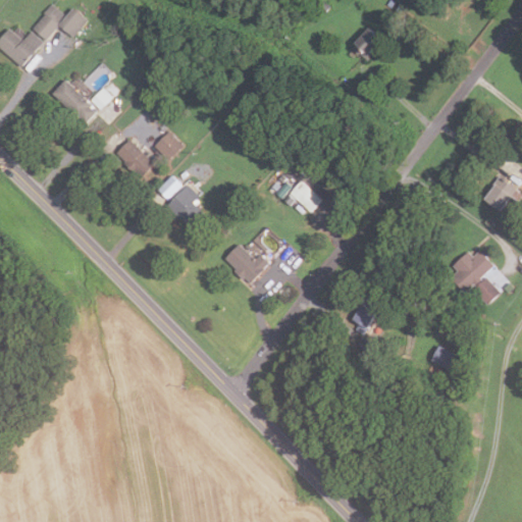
[(325,11),(318,4),(321,0),(324,0),(330,6),(325,11)]
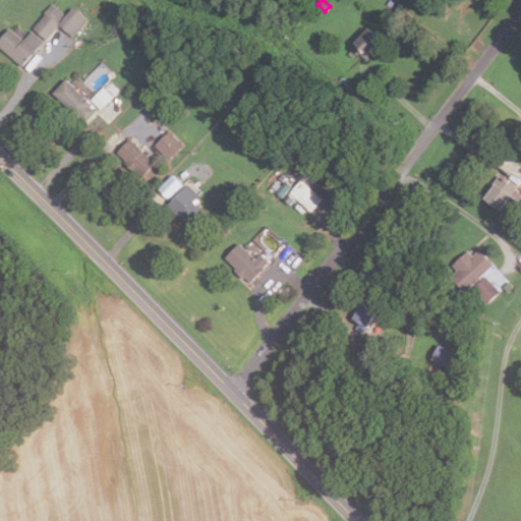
[(46,40),(32,29),(44,14),(43,13),(51,3),(65,15),(72,8),(87,20),(72,37),(58,24),(46,40)]
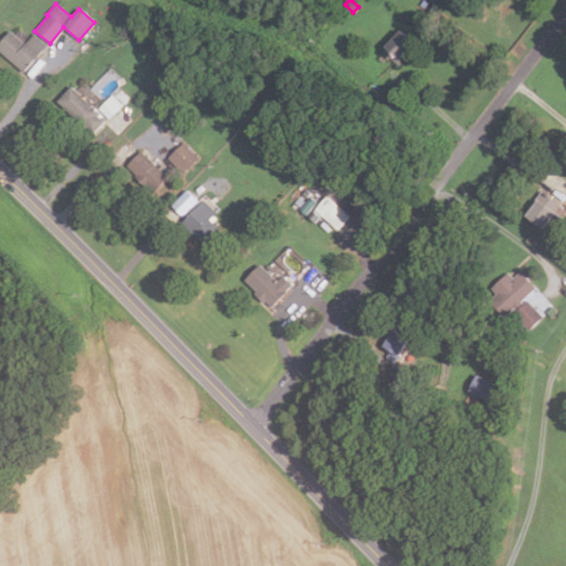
[(22,73),(0,53),(0,40),(9,30),(24,43),(33,33),(46,44),(22,73)]
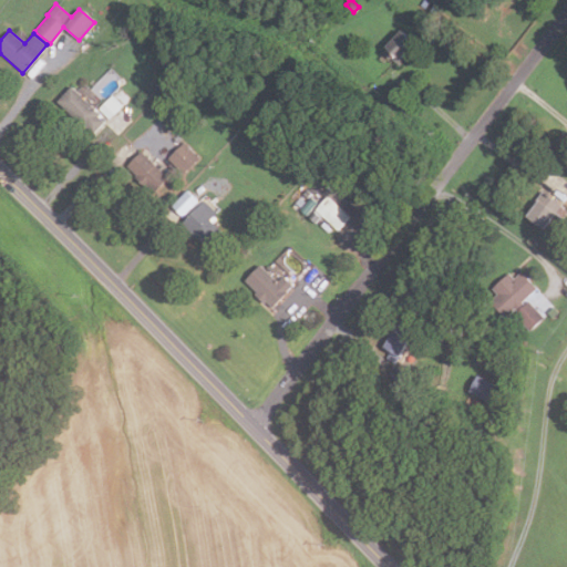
[(401,66),(384,52),(402,31),(419,45),(401,66)]
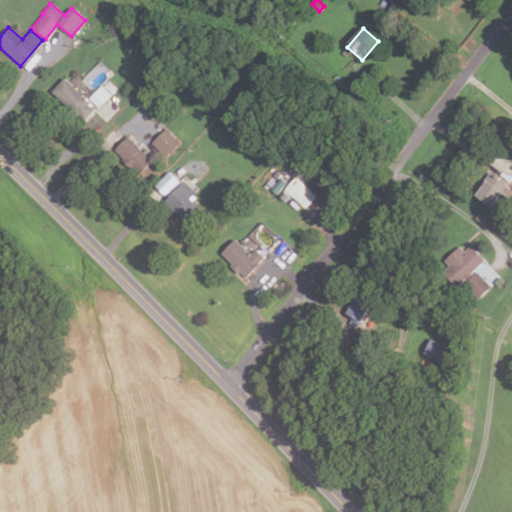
[(160,59),(155,65),(145,55),(150,50),(160,59)]
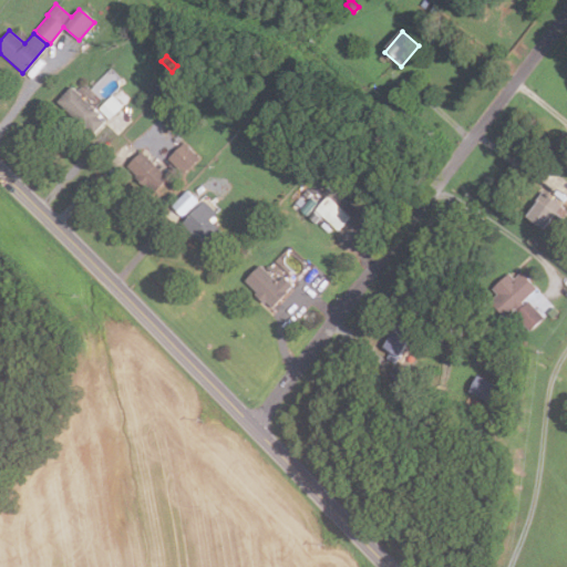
[(93,133),(86,126),(84,129),(55,102),(71,86),(100,113),(99,115),(105,121),(93,133)]
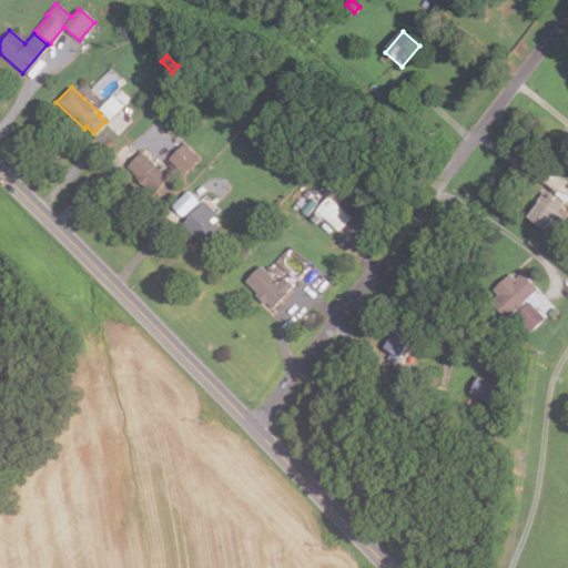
[(122,105),(109,119),(99,109),(112,95),(122,105)]
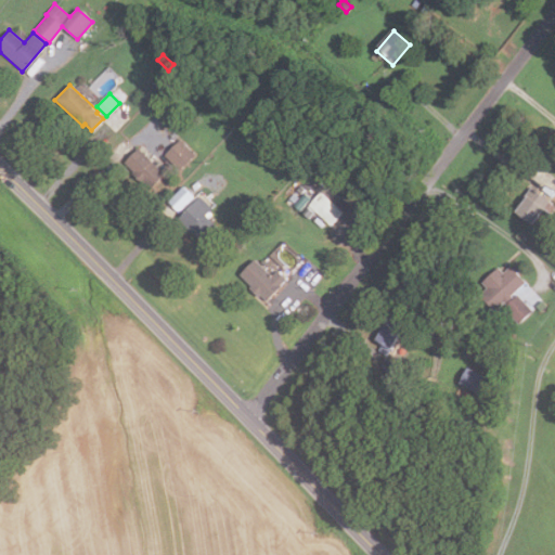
[(165,129),(158,136),(147,123),(153,117),(165,129)]
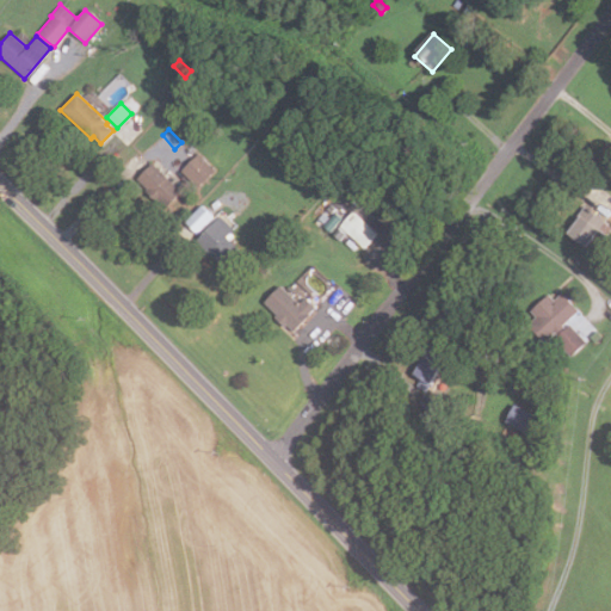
[(197,187),(180,171),(197,154),(214,170),(197,187)]
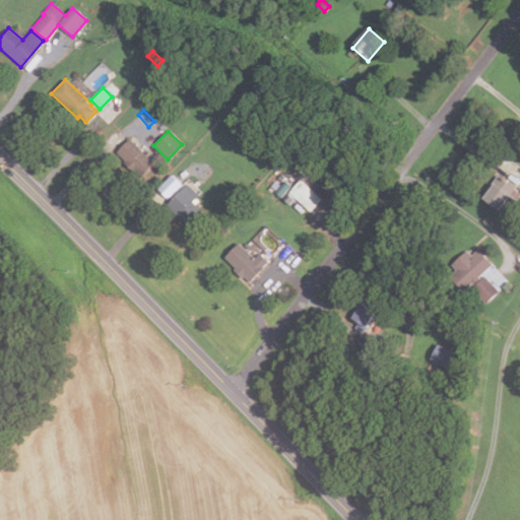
[(140,176),(135,171),(133,173),(122,161),(123,160),(115,151),(128,138),(152,163),(140,176)]
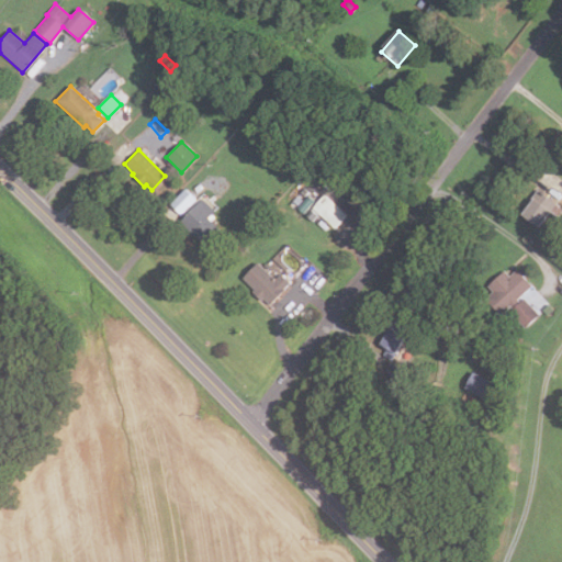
[(180,215),(169,204),(184,188),(195,199),(180,215)]
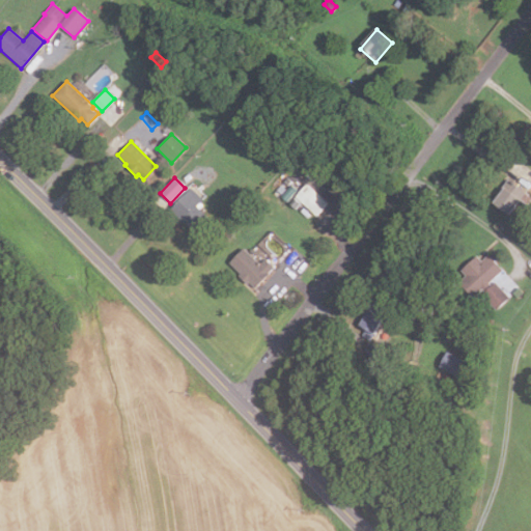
[(287,186),(282,183),(286,177),(291,182),(287,186)]
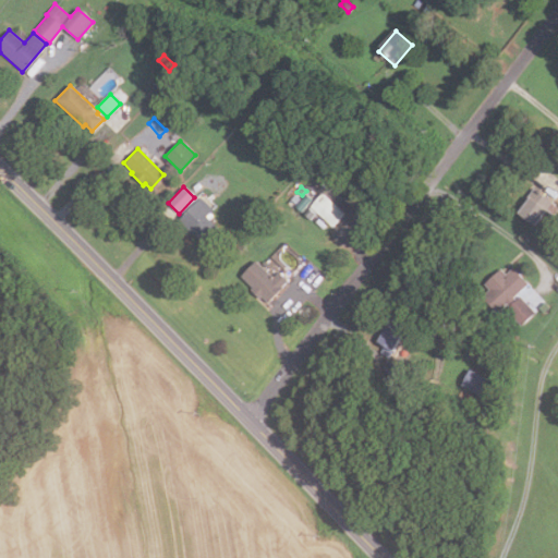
[(533,226),(516,213),(529,197),(528,196),(533,189),(557,208),(553,215),(546,209),(533,226)]
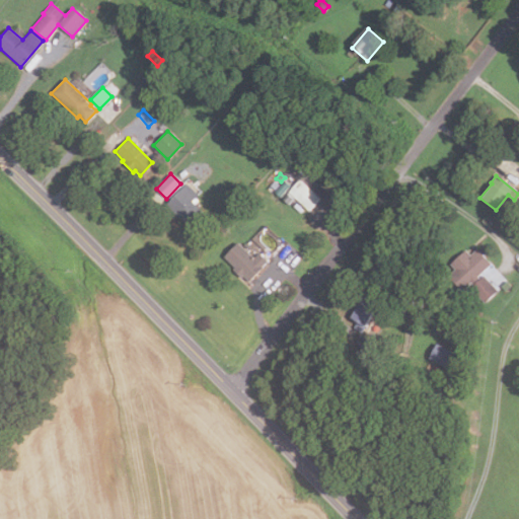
[(279,197),(274,193),(285,179),(290,184),(279,197)]
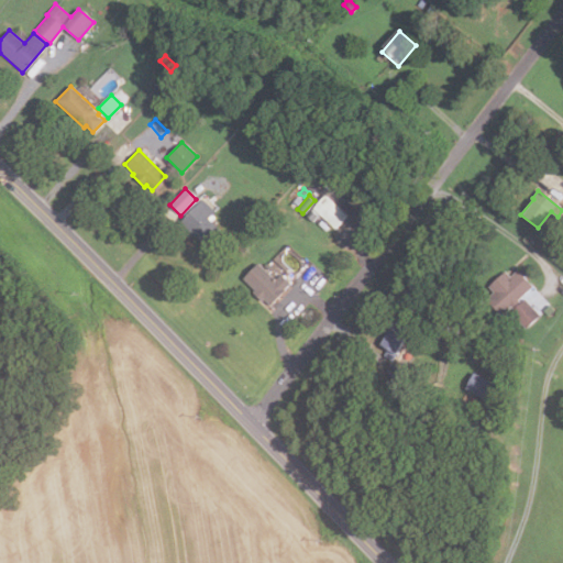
[(334,229),(312,208),(323,195),(346,214),(334,229)]
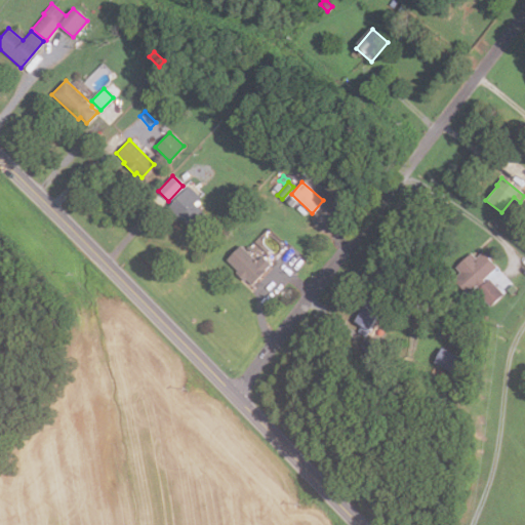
[(281,186),(277,191),(273,188),(277,183),(281,186)]
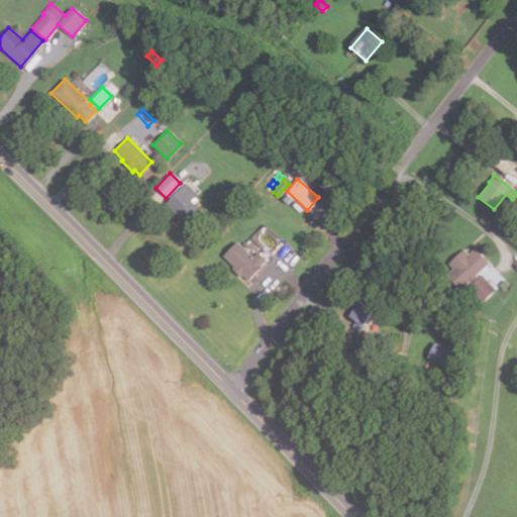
[(189,227),(165,203),(186,183),(197,194),(191,199),(204,213),(189,227)]
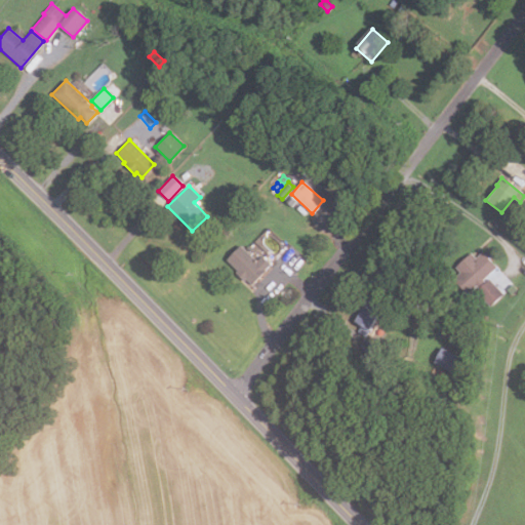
[(291,206),(285,201),(290,195),(296,200),(291,206)]
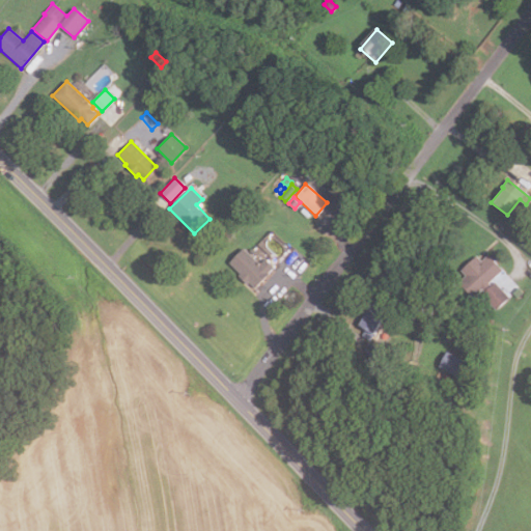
[(255,287),(249,281),(246,284),(238,277),(240,275),(228,262),(243,248),(258,264),(264,258),(273,267),(268,273),(269,274),(255,287)]
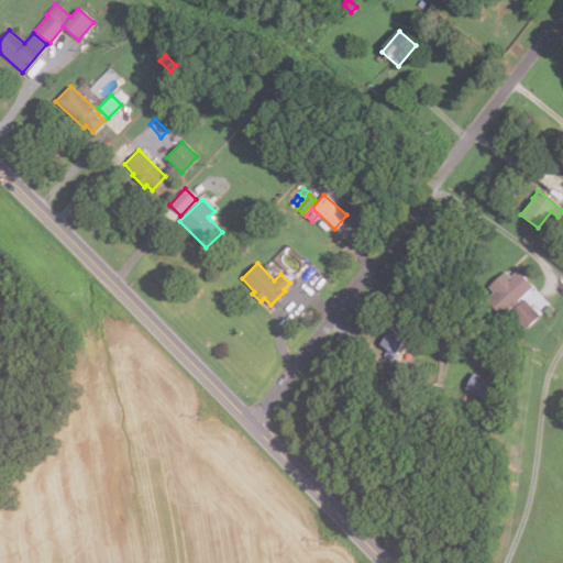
[(525,329),(507,310),(500,316),(486,299),(493,293),(487,286),(504,272),(509,277),(517,269),(532,286),(517,300),(520,302),(525,298),(540,316),(525,329)]
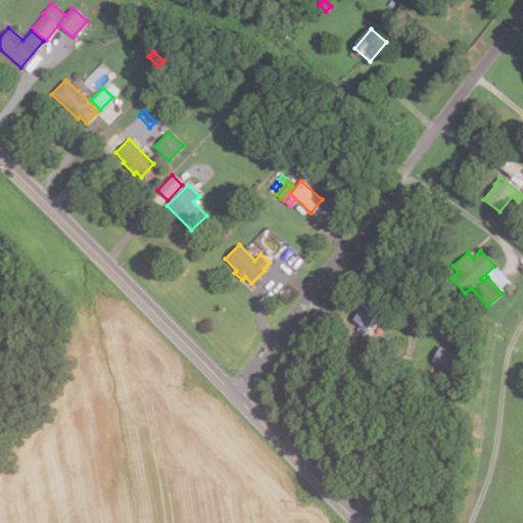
[(509,294),(504,288),(510,283),(515,288),(509,294)]
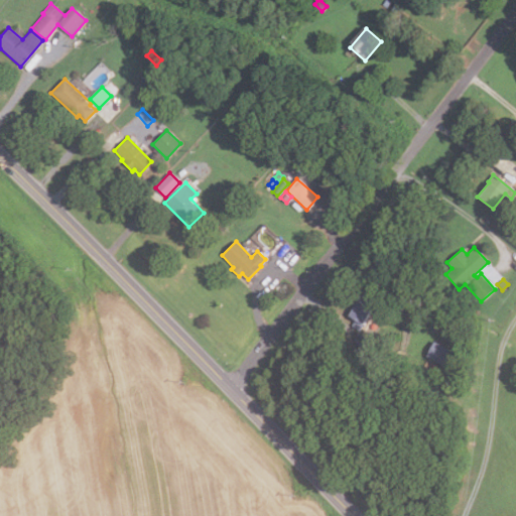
[(359,331),(351,326),(353,320),(346,316),(360,295),(375,305),(359,331)]
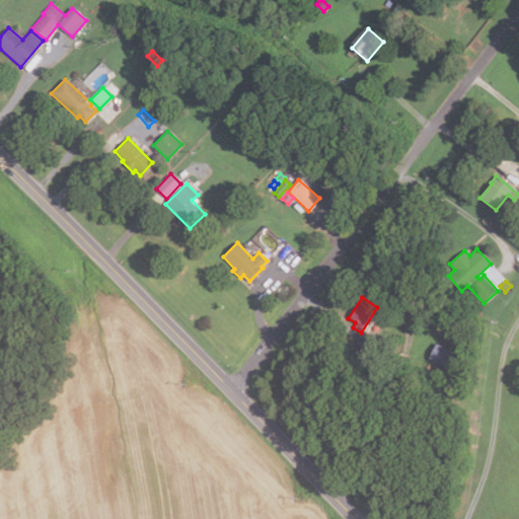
[(447,368),(428,359),(435,344),(454,353),(447,368)]
